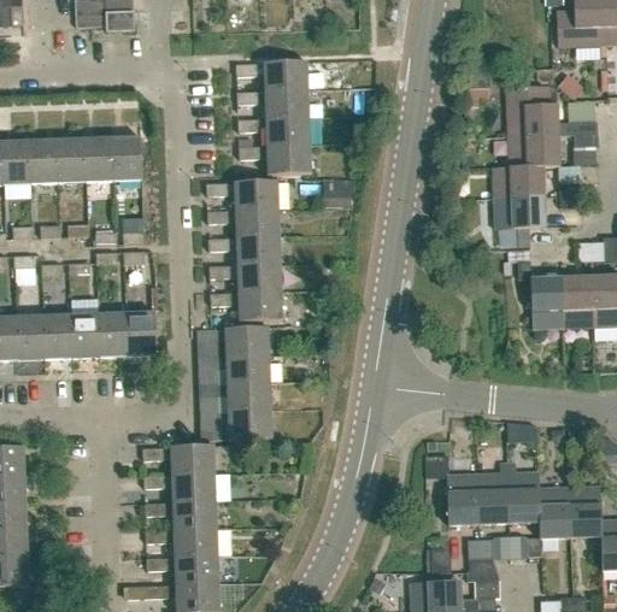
[(105,11),(105,0),(76,0),(76,12),(105,11)]
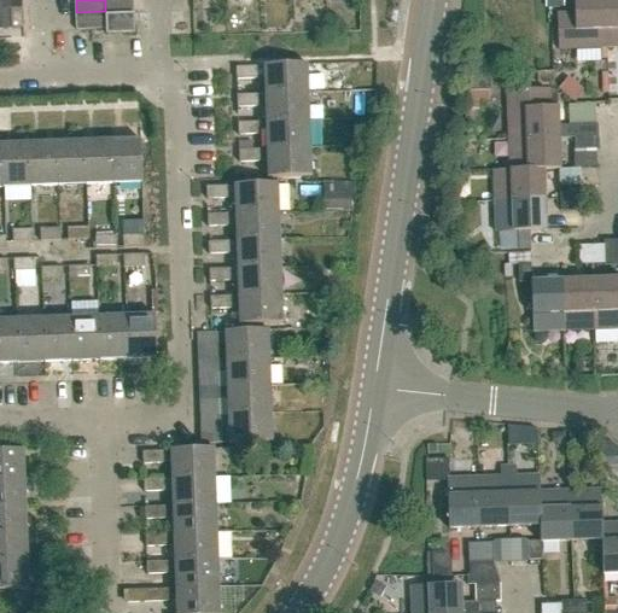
[(105,11),(134,10),(133,0),(105,0),(105,11)]
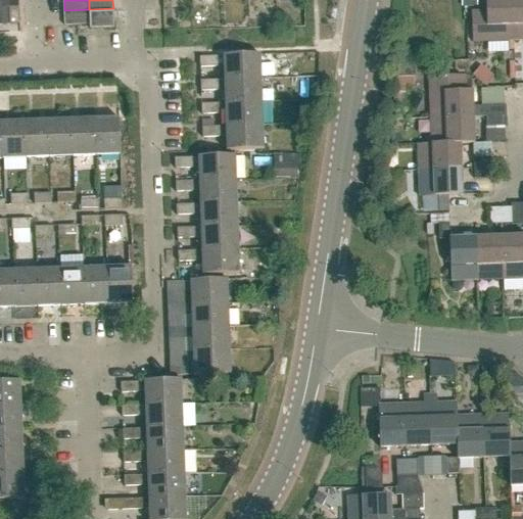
[(472,39),(513,37),(511,0),(485,0),(486,8),(471,8),(472,39)]
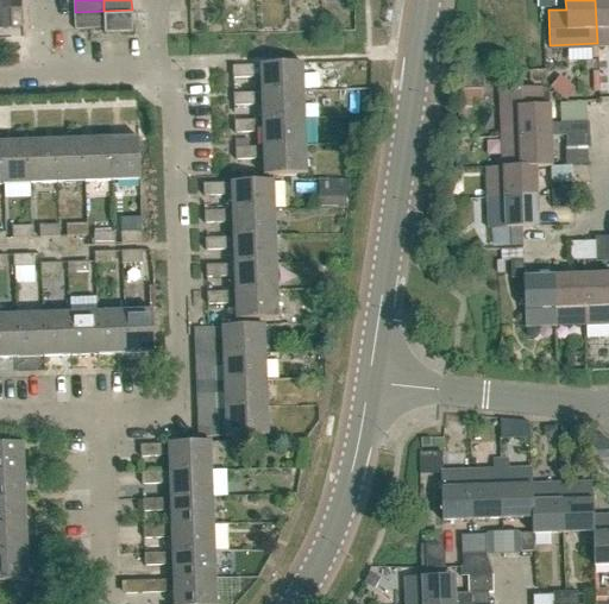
[(608,43),(608,0),(595,0),(597,43),(608,43)]
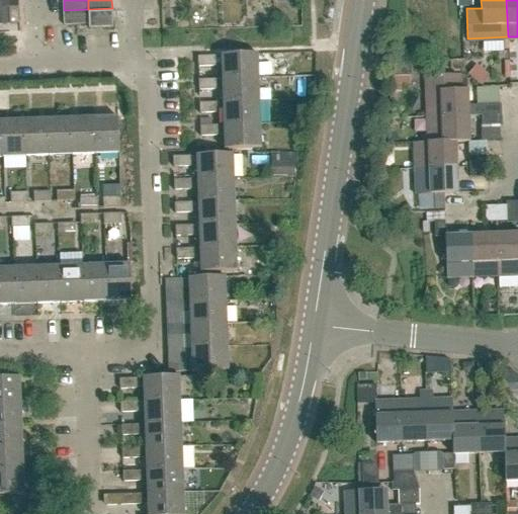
[(9,21),(19,21),(18,5),(9,5),(9,21)]
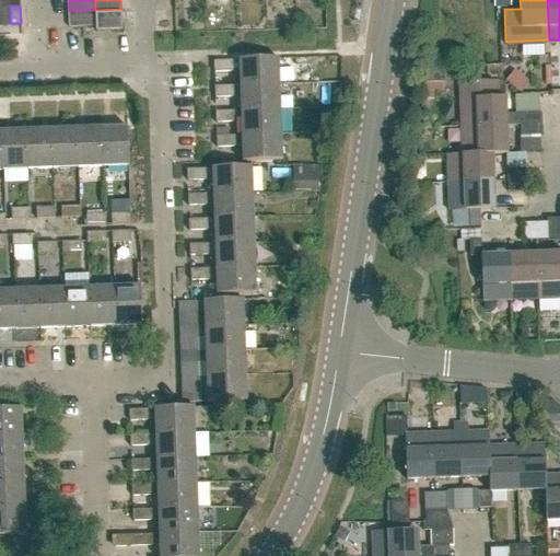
[(95,10),(95,23),(95,29),(121,27),(121,9),(95,10)]
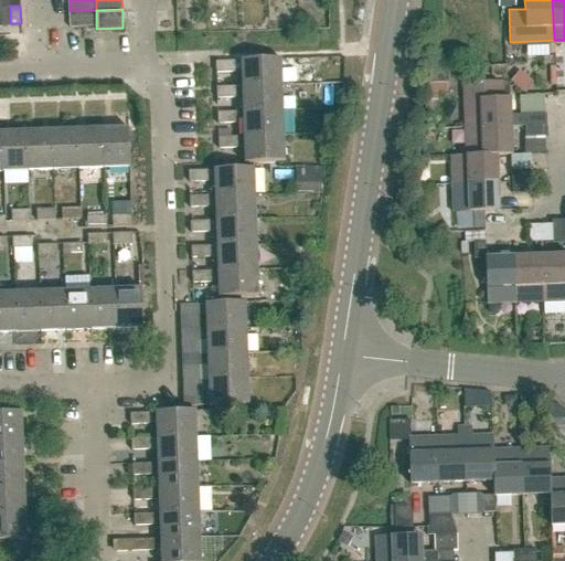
[(96,23),(96,10),(70,11),(71,24),(84,23),(96,23)]
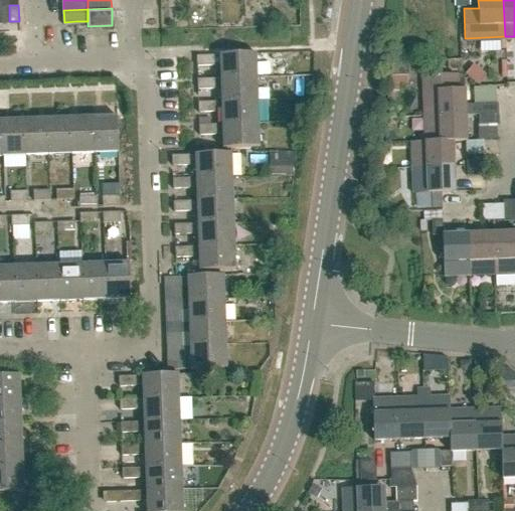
[(221,76),(258,75),(256,51),(220,52),(221,76)]
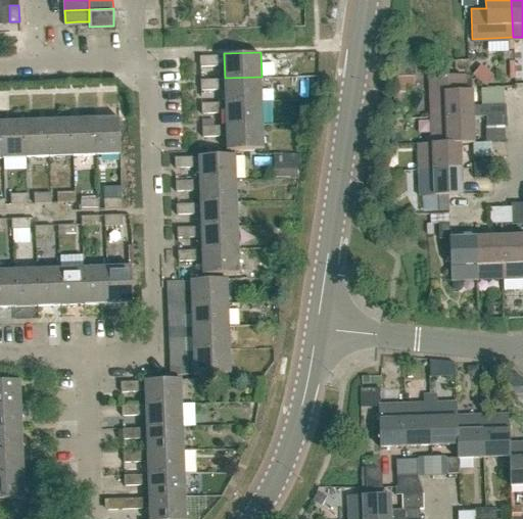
[(199,65),(216,65),(216,54),(199,55),(199,65)]
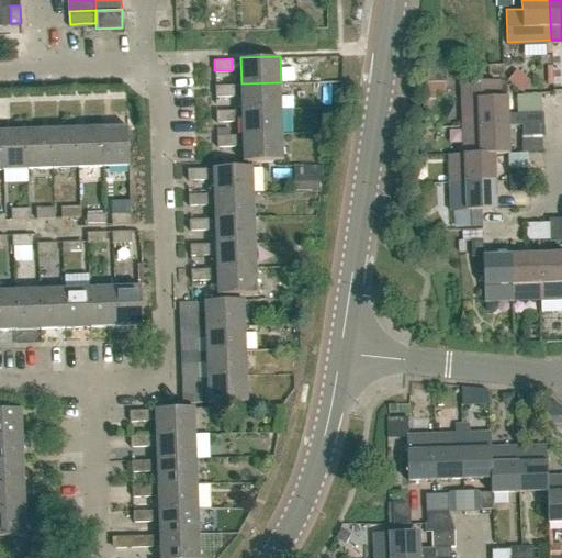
[(463,124),(508,122),(507,95),(501,95),(499,78),(461,79),(463,124)]
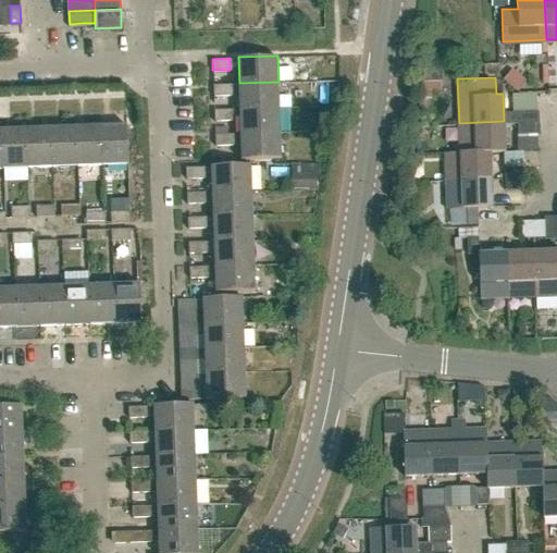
[(239,108),(280,106),(279,82),(239,83),(239,108)]
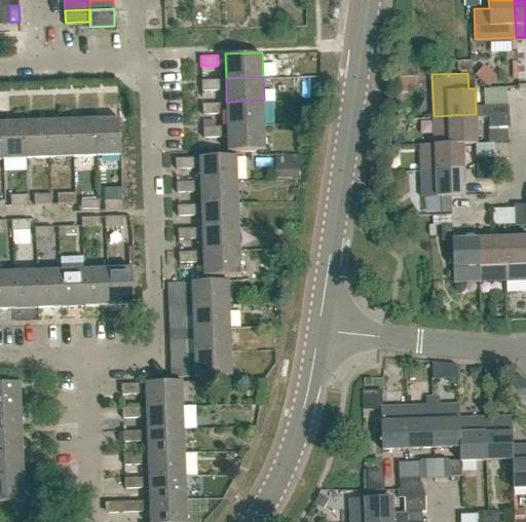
[(201,89),(218,88),(218,78),(201,79),(201,89)]
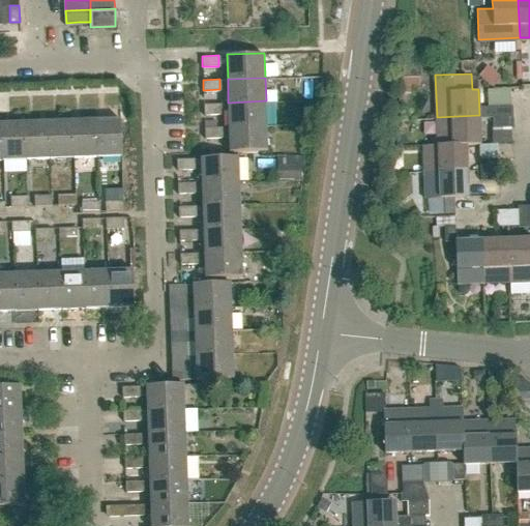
[(303,109),(314,109),(313,97),(302,97),(303,109)]
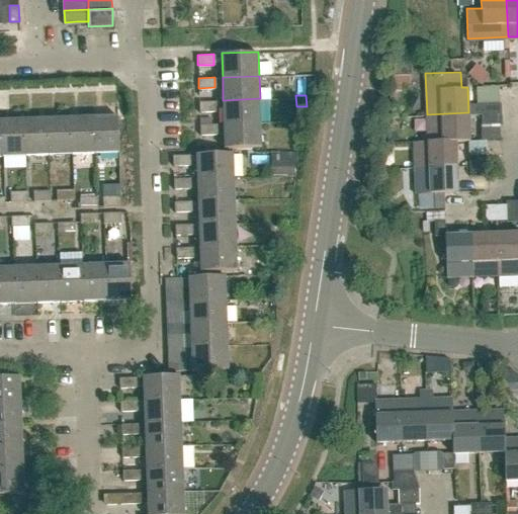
[(224,123),(260,121),(260,98),(223,100),(224,123)]
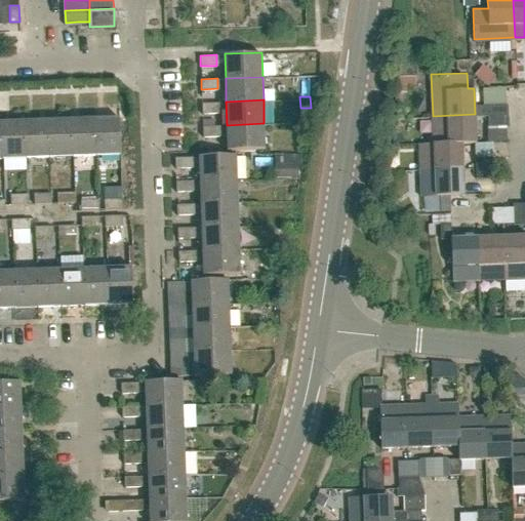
[(201,112),(218,112),(218,102),(201,102),(201,112)]
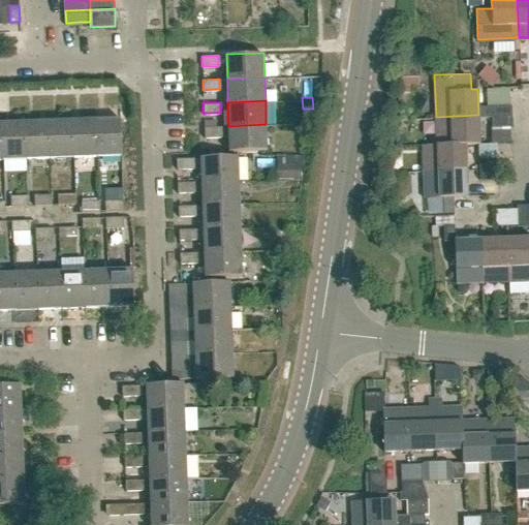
[(492,115),(507,115),(506,105),(491,105),(492,115)]
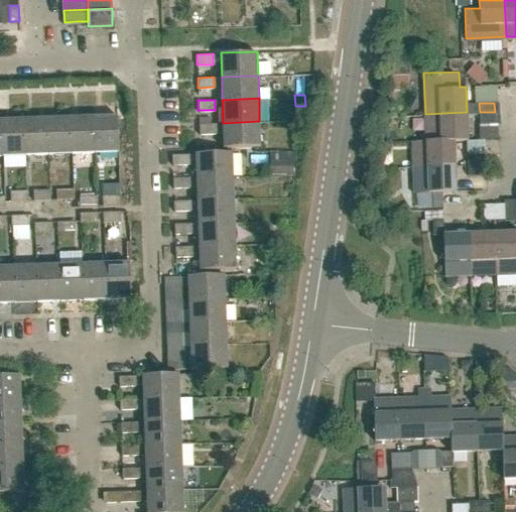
[(305,106),(295,106),(295,118),(305,118),(305,106)]
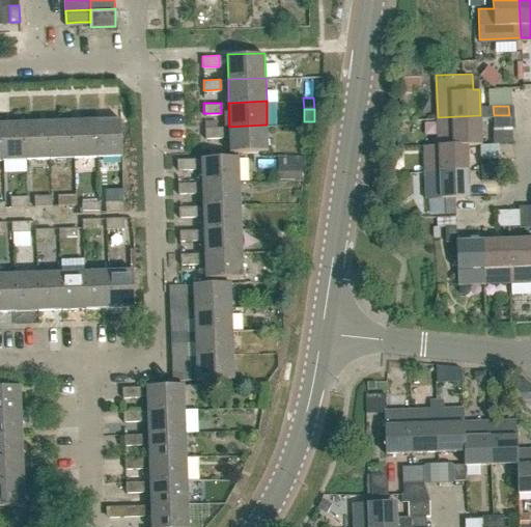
[(467,142),(467,143),(481,142),(480,115),(438,117),(438,143),(439,143),(467,142)]
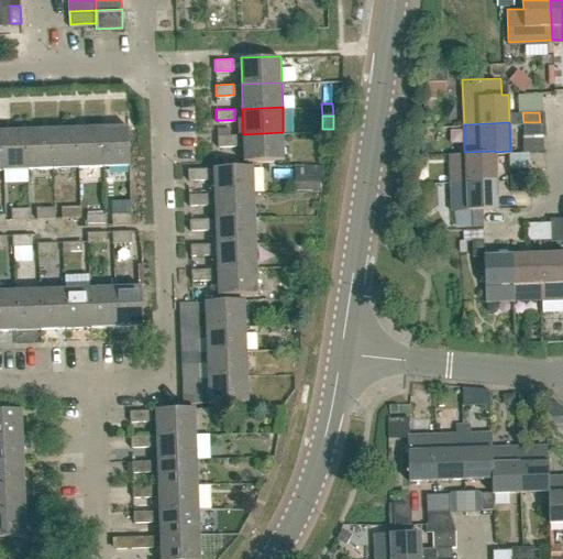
[(540,122),(523,122),(523,133),(540,133),(540,122)]
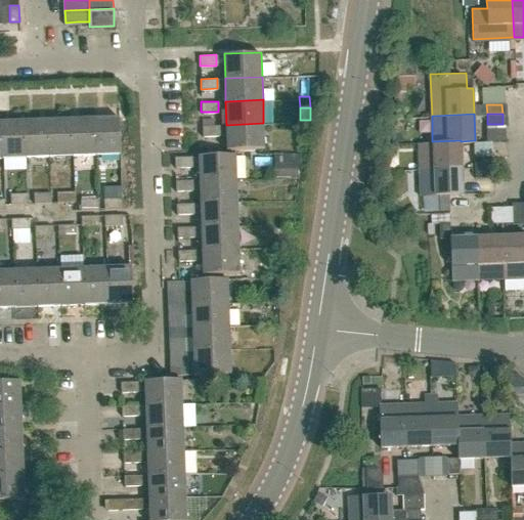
[(95,116),(96,154),(121,153),(120,115),(95,116)]
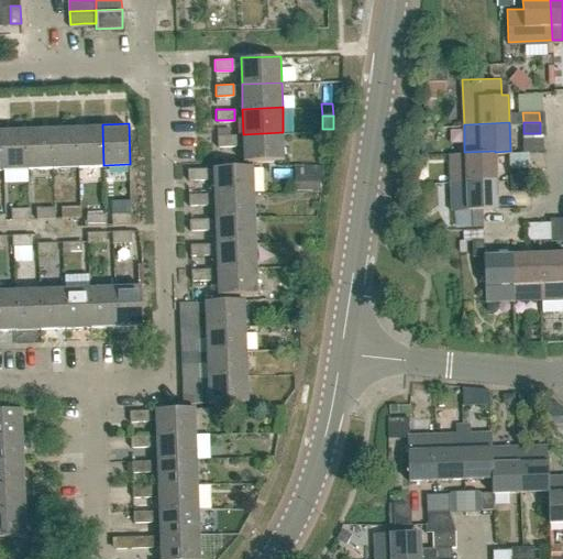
[(78,165),(103,165),(102,124),(77,125),(78,165)]
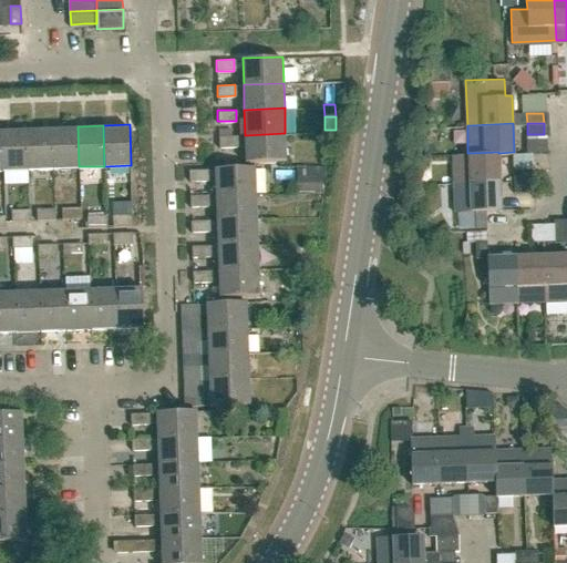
[(53,167),(79,166),(78,126),(52,128),(53,167)]
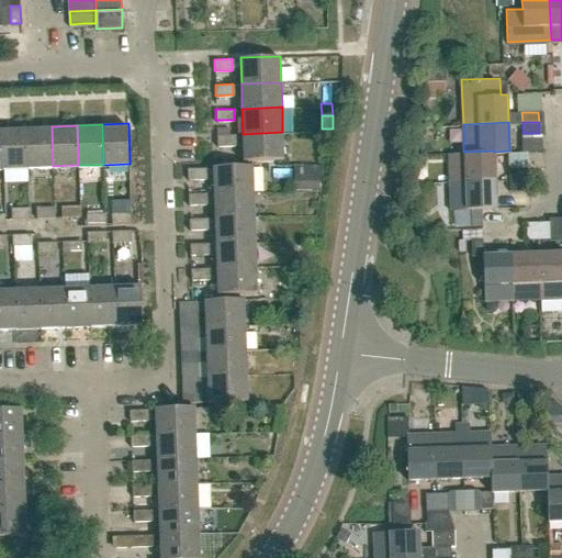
[(29,167),(53,166),(52,126),(26,127),(29,167)]
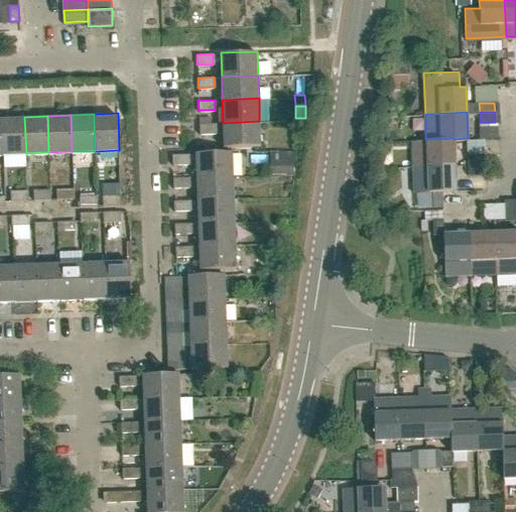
[(3,154),(26,153),(24,117),(2,117),(3,154)]
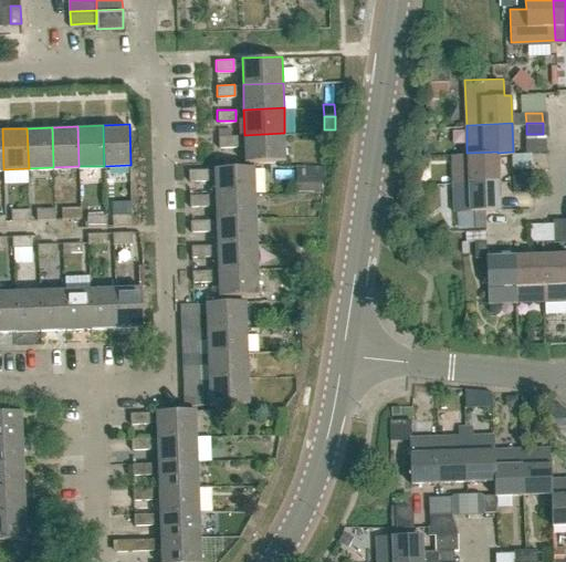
[(284,133),(244,135),(245,160),(285,159),(284,133)]
